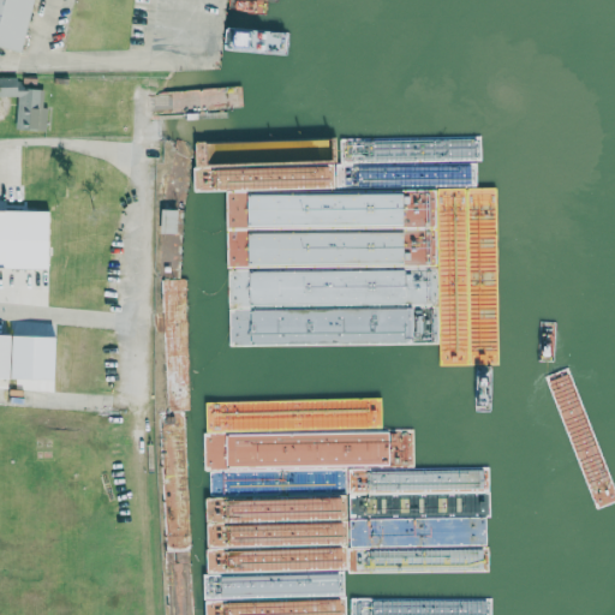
[(36,0),(0,0),(0,47),(25,53),(36,0)]
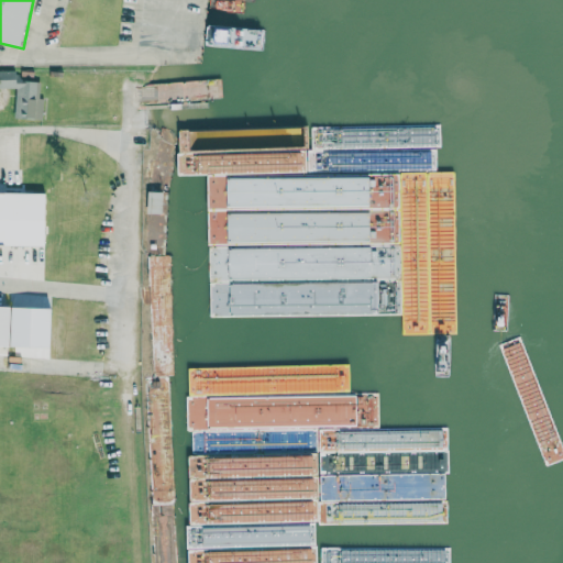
[(0,88),(15,88),(15,118),(44,117),(44,99),(37,99),(36,81),(19,81),(18,70),(0,70),(0,88)]
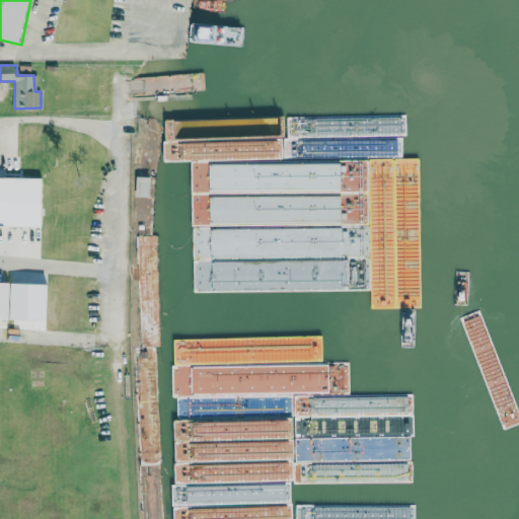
[(136,196),(150,197),(151,176),(137,175),(136,196)]
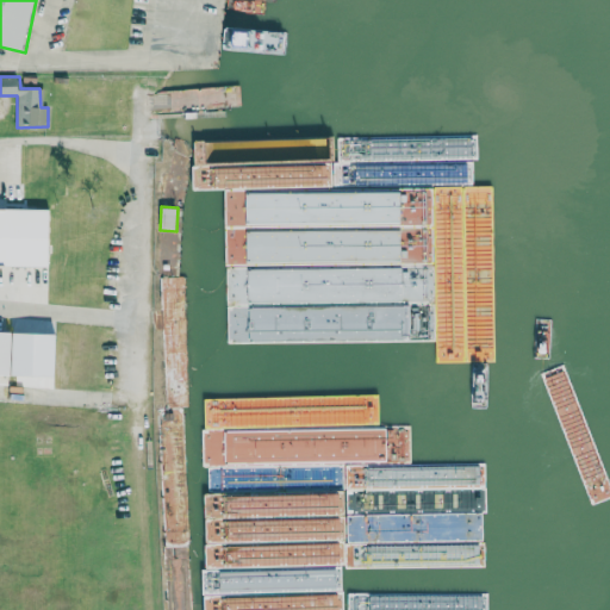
[(51,209),(0,207),(0,265),(50,266),(51,209)]
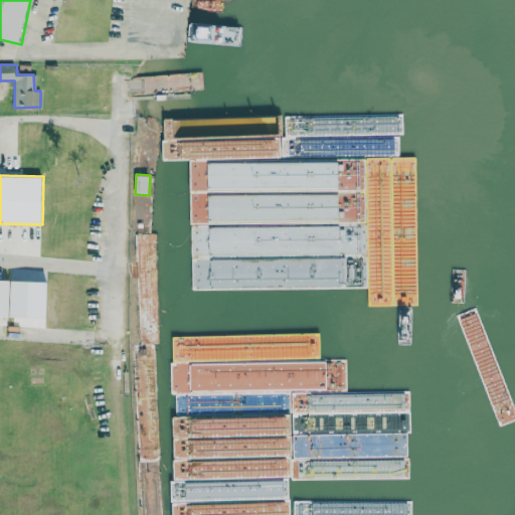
[(389,194),(370,194),(370,203),(362,203),(361,294),(367,294),(367,304),(388,304),(389,194)]
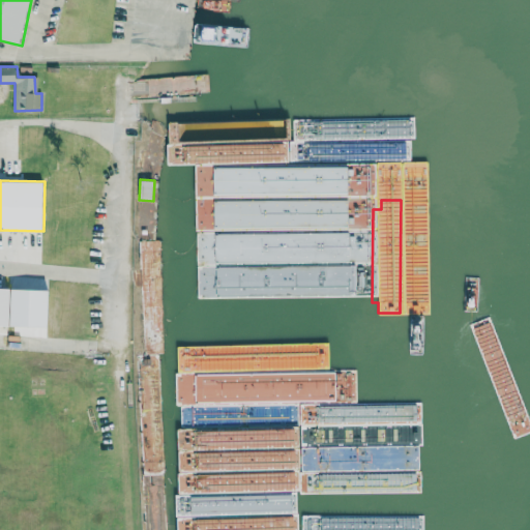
[(0,325),(9,326),(11,288),(0,287),(0,325)]
